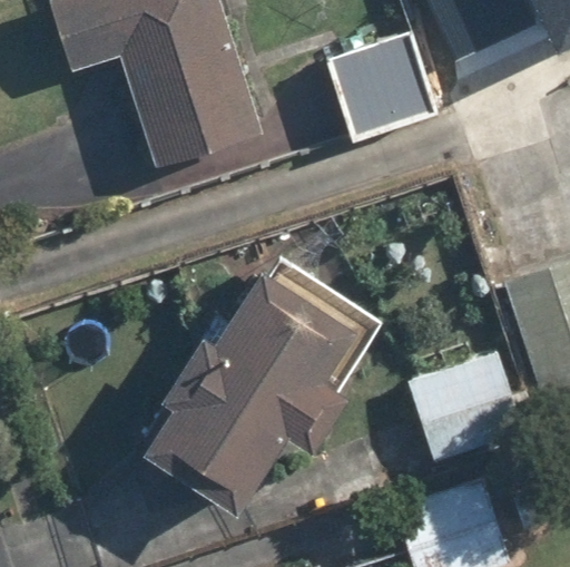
[(52,0),(74,65),(117,50),(155,170),(267,134),(224,0),(52,0)]
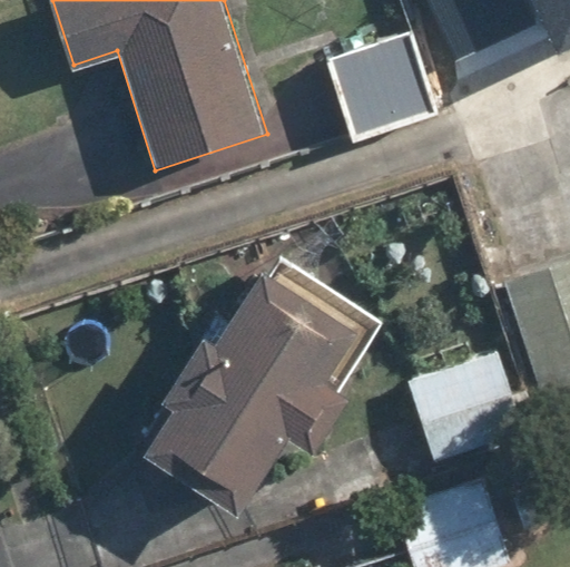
[(549,16),(564,46),(569,42),(569,0),(433,0),(463,58),(549,16)]
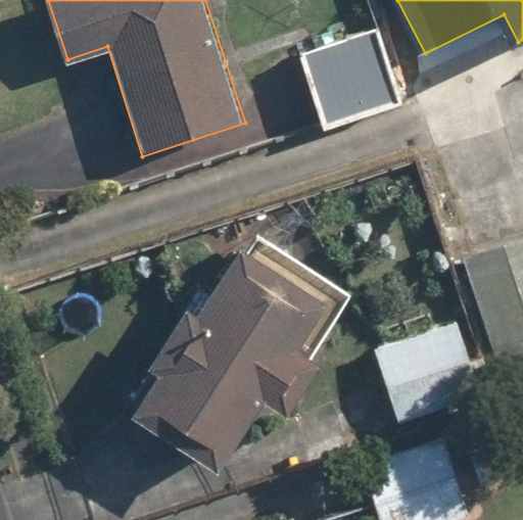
[(297,53),(320,130),(402,106),(380,30),(297,53)]
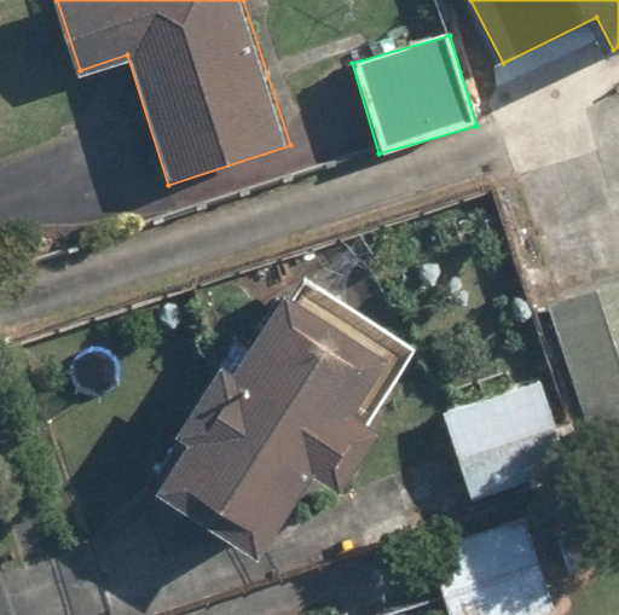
[(179,424),(191,431),(158,485),(264,551),(311,477),(336,493),(377,428),(352,411),(399,337),(293,271),(227,376),(214,367),(179,424)]
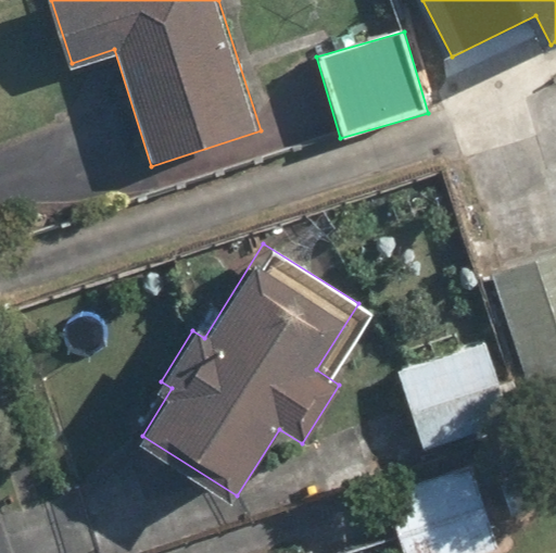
[(555,252),(492,274),(528,385),(555,375),(555,252)]
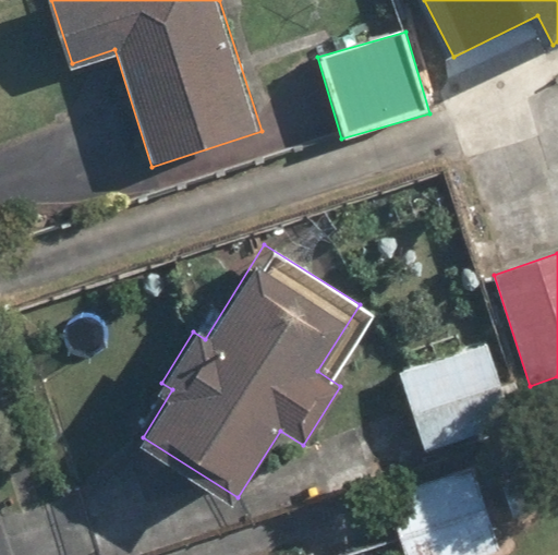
[(489,345),(399,373),(425,453),(516,423),(489,345)]
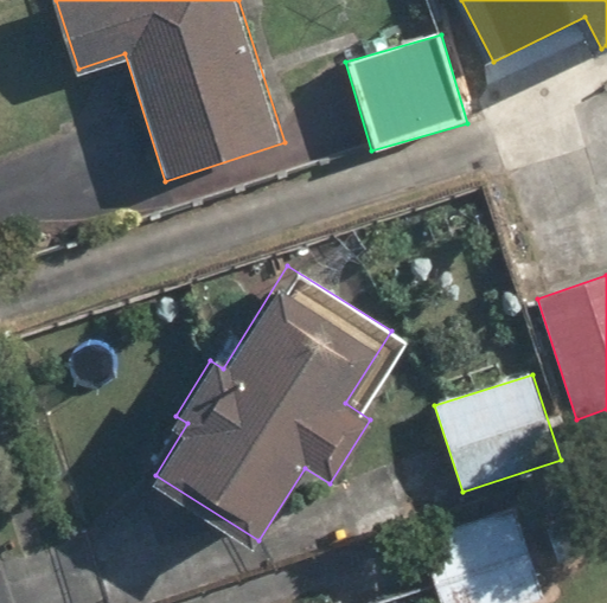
[(420,532),(441,602),(535,602),(544,600),(515,504),(420,532)]
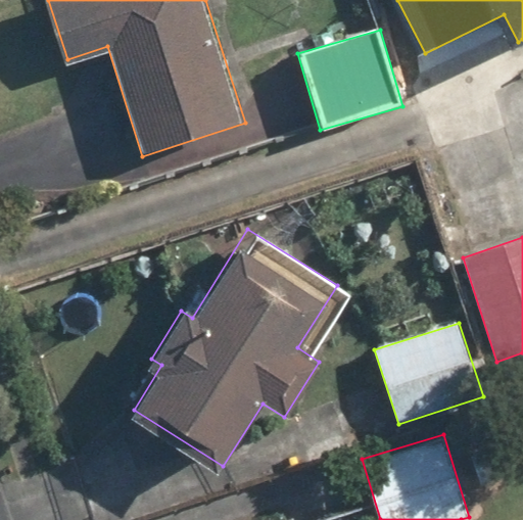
All buildings are outlined.
